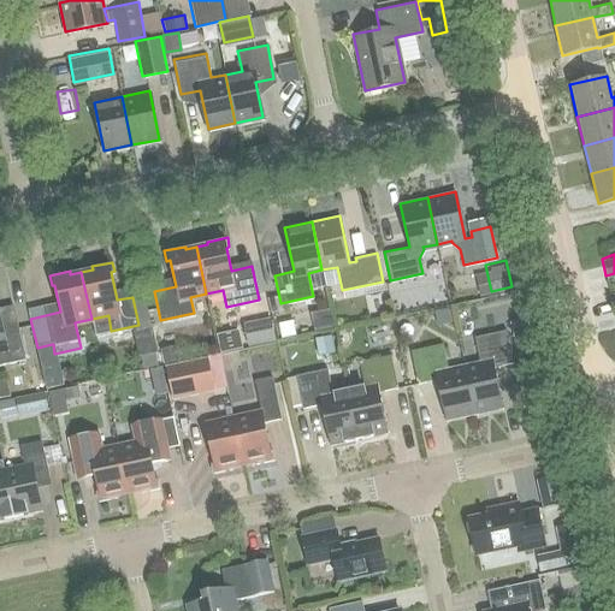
[(145,294),(132,297),(139,325),(151,322),(145,294)]
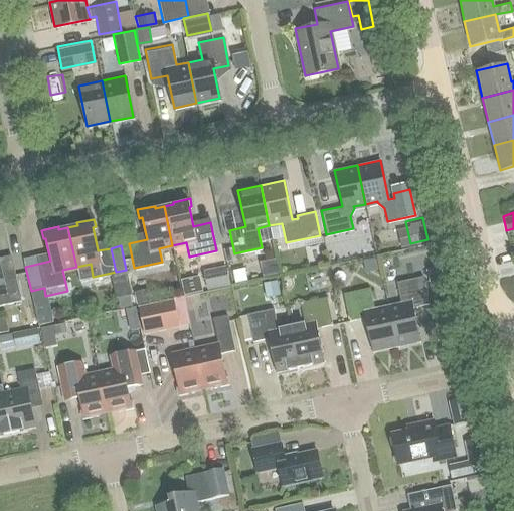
[(225,261),(232,260),(230,246),(223,248),(225,261)]
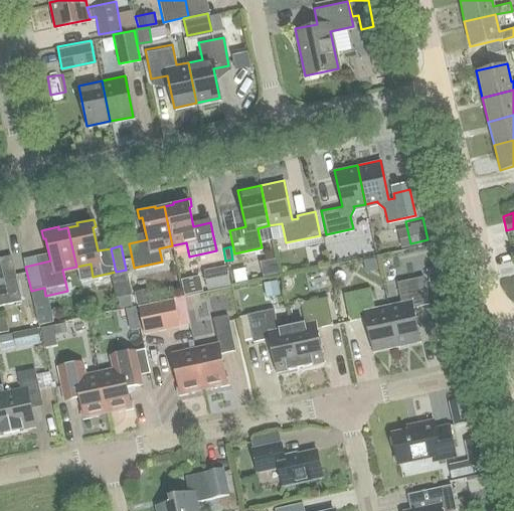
[(424,267),(432,295),(444,293),(437,264),(424,267)]
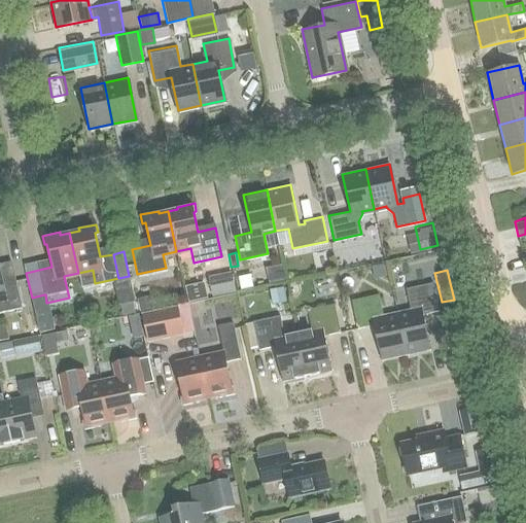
[(232,271),(208,276),(211,291),(212,295),(236,290),(232,271)]
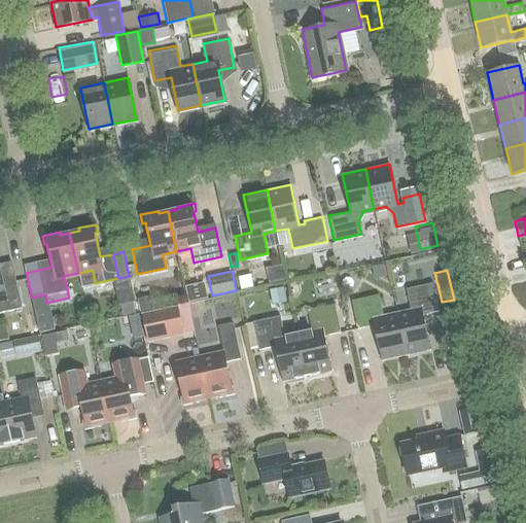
[(0,310),(21,306),(13,274),(1,277),(0,272),(0,310)]
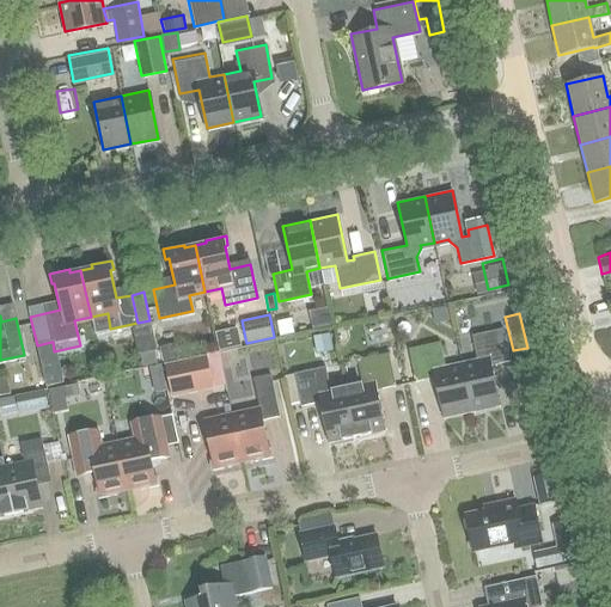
[(214,327),(219,345),(240,341),(237,323),(214,327)]
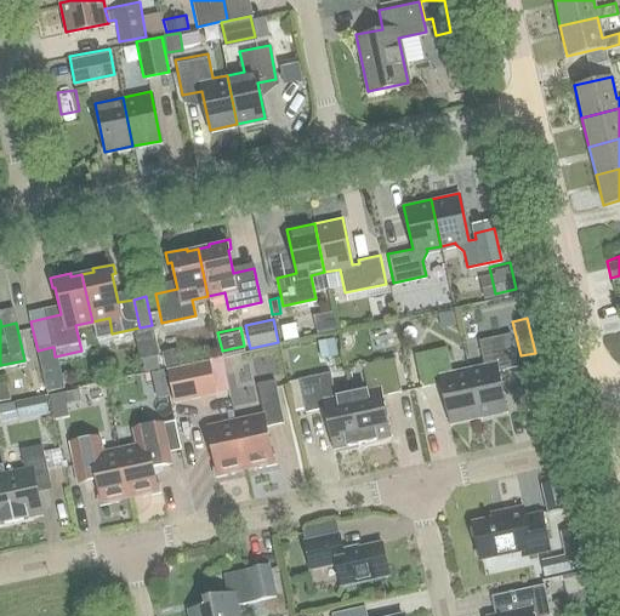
[(467,366),(478,416),(506,410),(498,369),(517,365),(510,331),(477,338),(483,364),(467,366)]
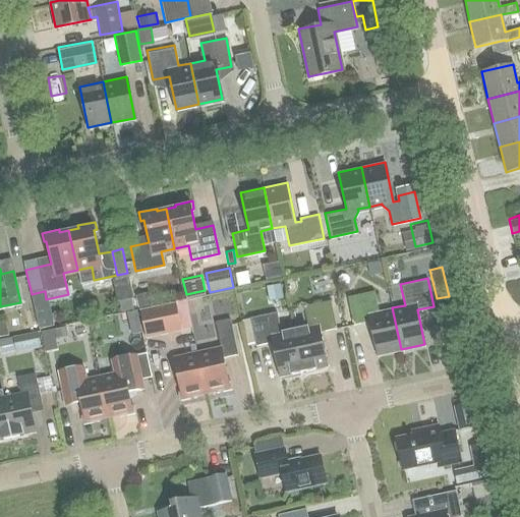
[(255,284),(255,297),(281,296),(280,284),(255,284)]
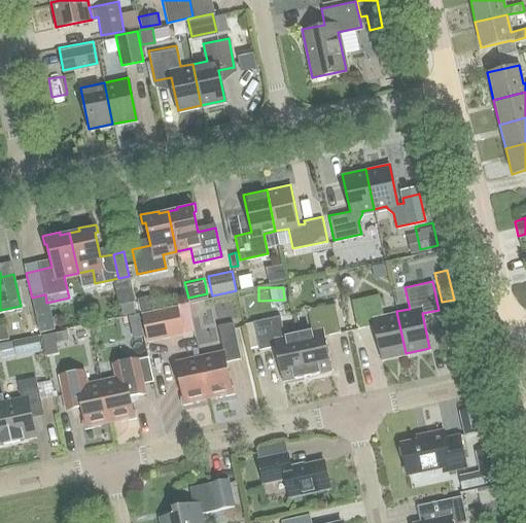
[(406,353),(396,311),(383,314),(378,292),(351,299),(357,327),(373,323),(380,358),(406,353)]
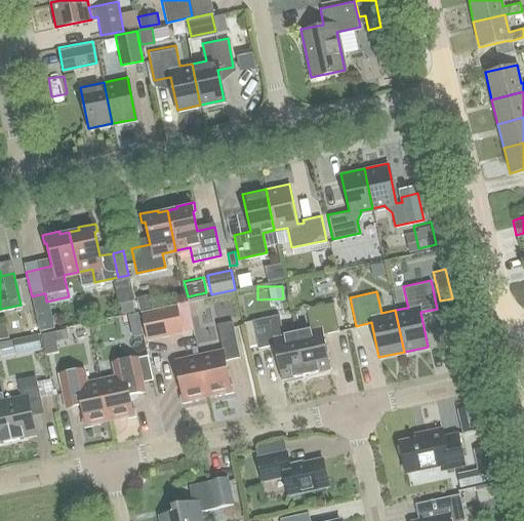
[(152,306),(149,293),(136,296),(138,309),(152,306)]
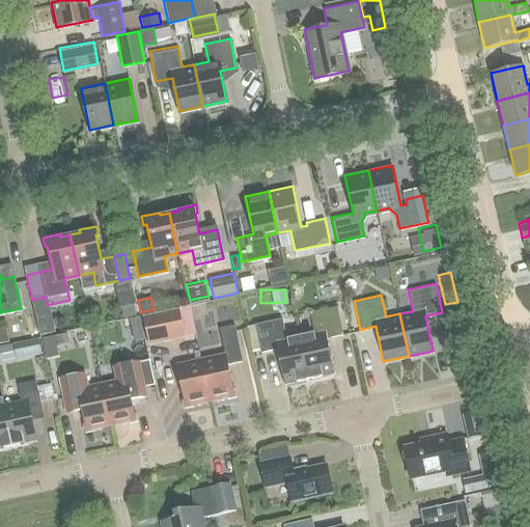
[(120,305),(122,315),(135,313),(133,302),(120,305)]
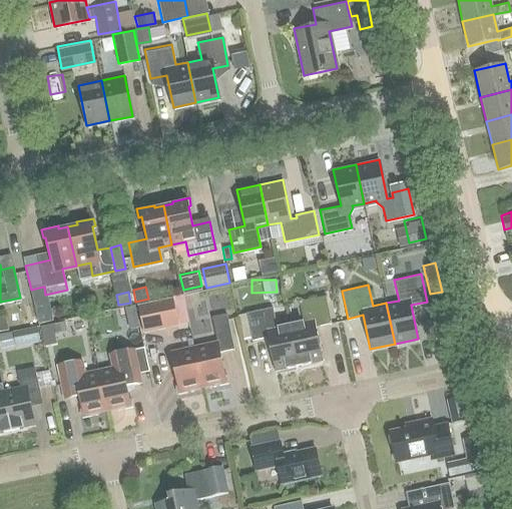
[(303,321),(290,324),(299,364),(323,359),(315,325),(331,322),(325,295),(299,300),(303,321)]
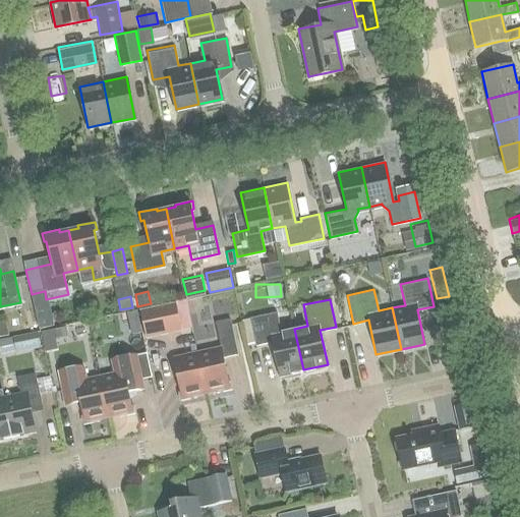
[(145,338),(160,334),(180,330),(175,304),(138,311),(145,338)]
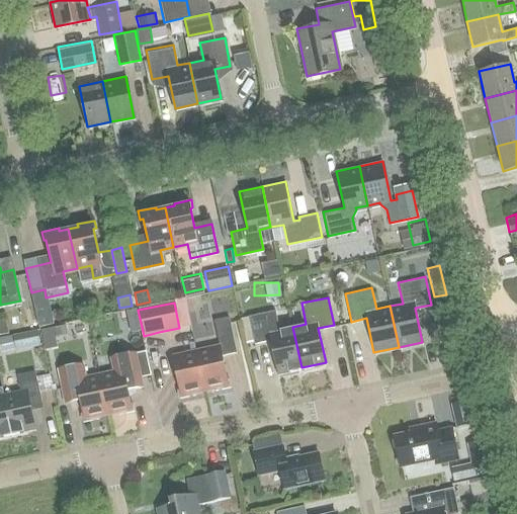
[(302,367),(292,327),(279,330),(274,309),(248,315),(253,342),(269,339),(276,373),(302,367)]
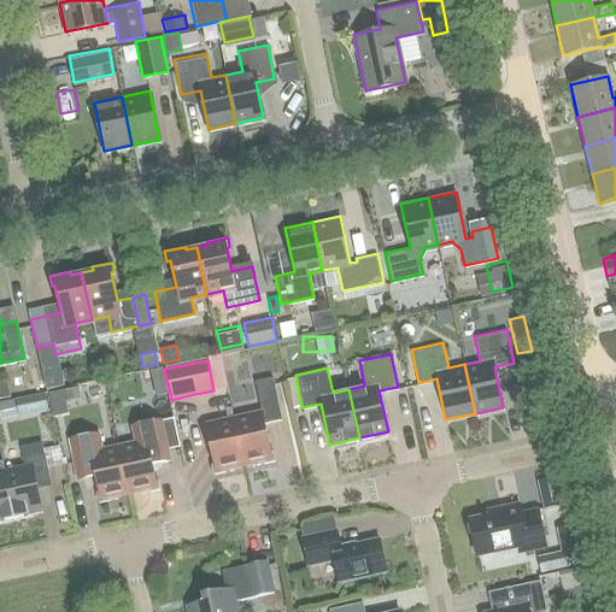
[(233,416),(242,463),(271,457),(264,422),(281,418),(271,376),(254,380),(260,410),(233,416)]
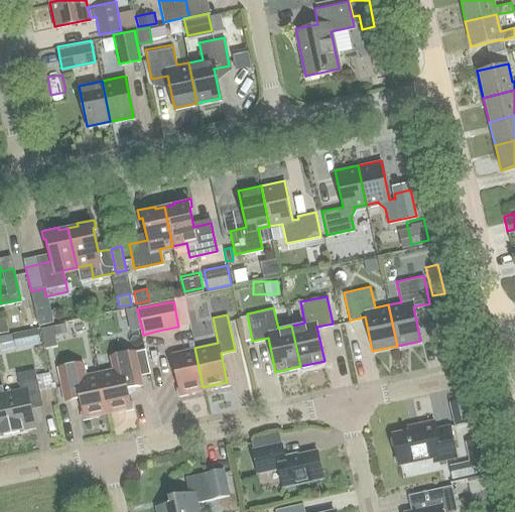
[(66,323),(39,328),(43,348),(56,345),(54,335),(67,332),(66,323)]
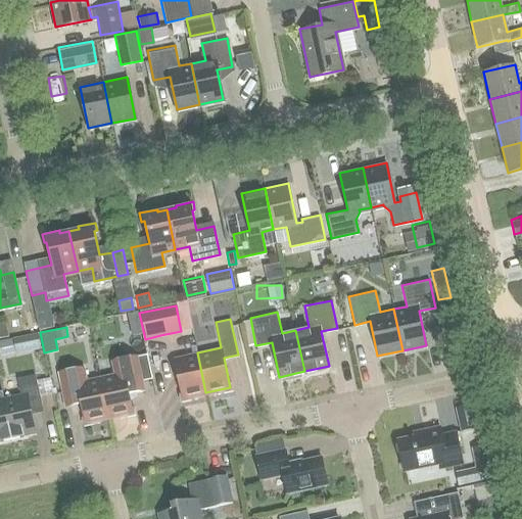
[(12,337),(14,349),(29,347),(41,344),(38,332),(27,334),(12,337)]
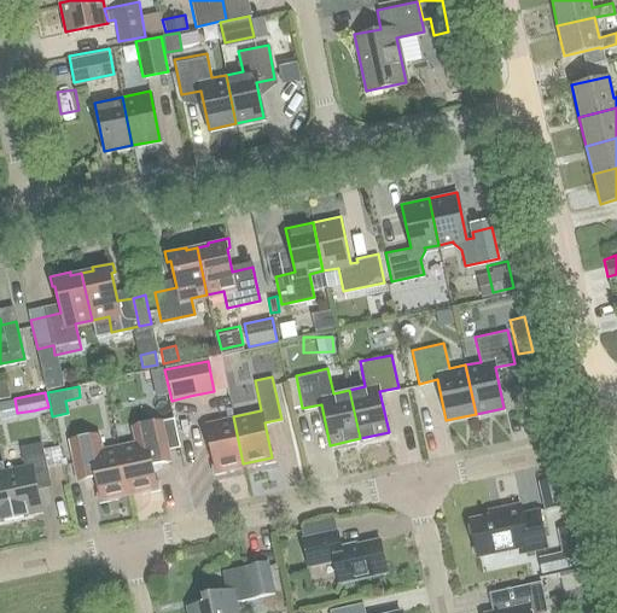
[(152,463),(169,460),(167,448),(179,445),(173,416),(161,419),(132,425),(134,442),(118,444),(128,492),(140,489),(141,492),(161,488),(158,478),(155,479),(152,463)]
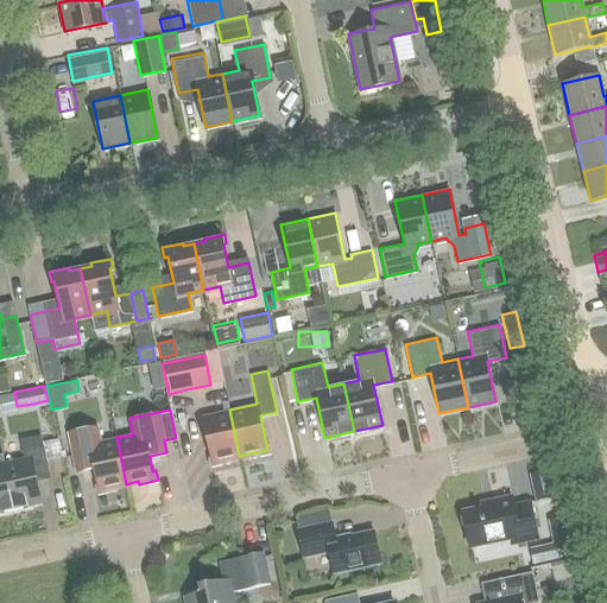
[(239,456),(229,410),(202,416),(212,462),(239,456)]
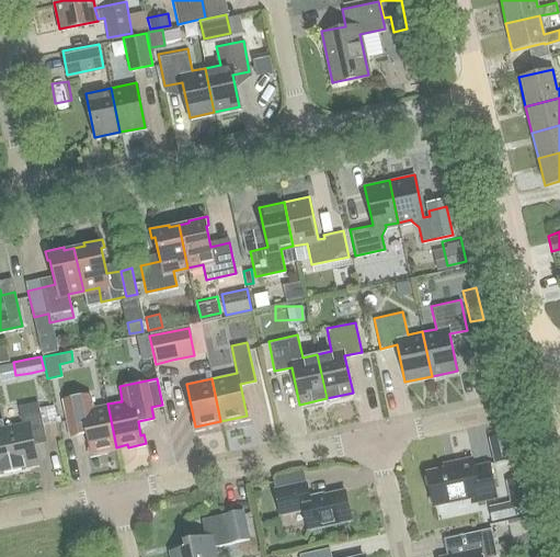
[(116,447),(107,404),(92,407),(89,393),(63,398),(70,436),(87,433),(91,453),(116,447)]
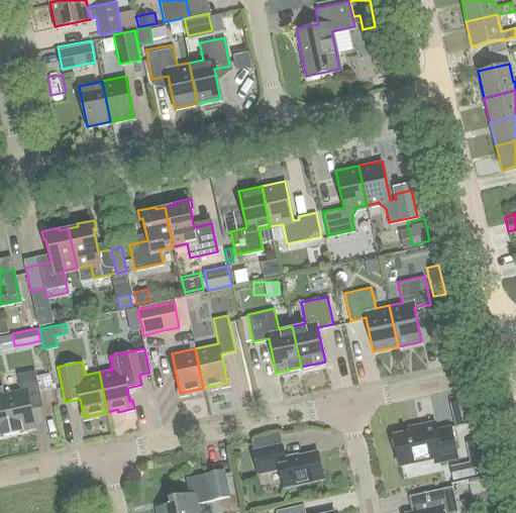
[(36,371),(39,387),(52,385),(49,369),(36,371)]
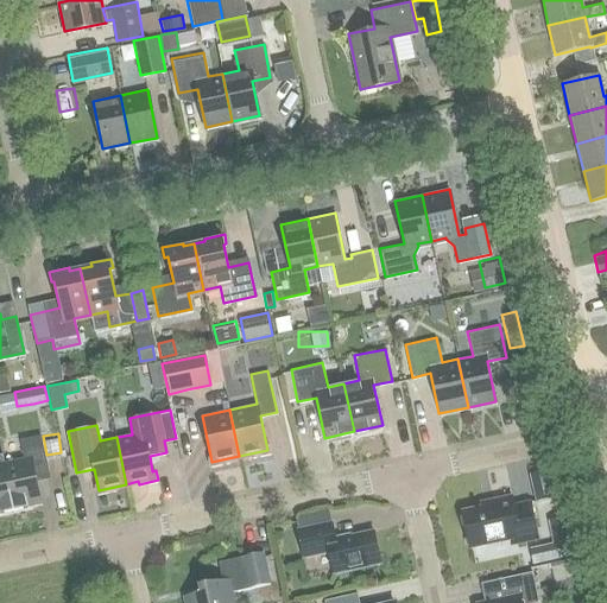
[(2,462),(13,508),(40,502),(33,469),(48,467),(40,435),(20,438),(24,457),(2,462)]
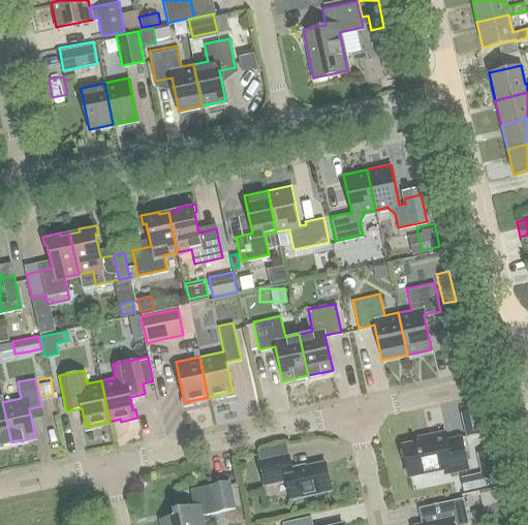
[(0,444),(11,442),(2,402),(0,402),(0,444)]
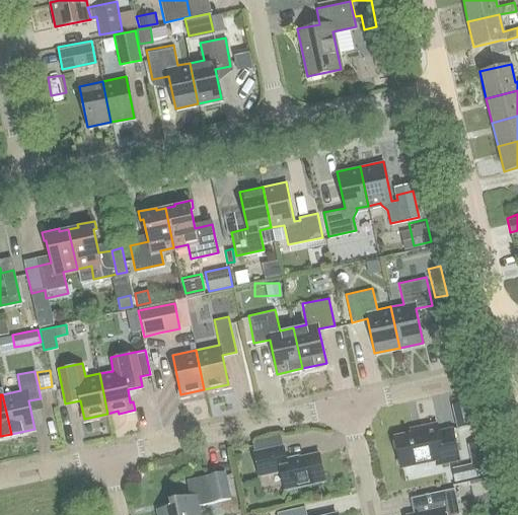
[(393,435),(400,466),(434,459),(435,463),(458,458),(452,427),(438,430),(436,422),(422,425),(423,429),(393,435)]
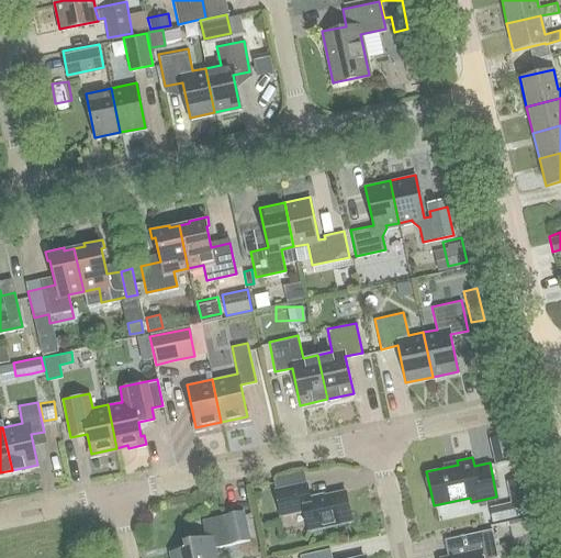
[(309,497),(305,481),(275,489),(280,514),(304,509),(309,528),(351,520),(345,489),(309,497)]
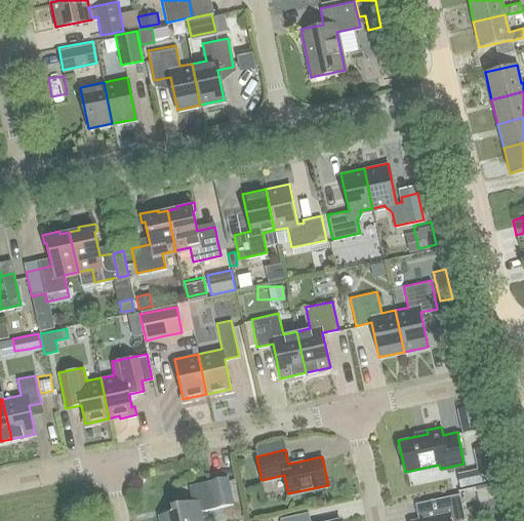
[(469,453),(475,481),(488,478),(482,450),(469,453)]
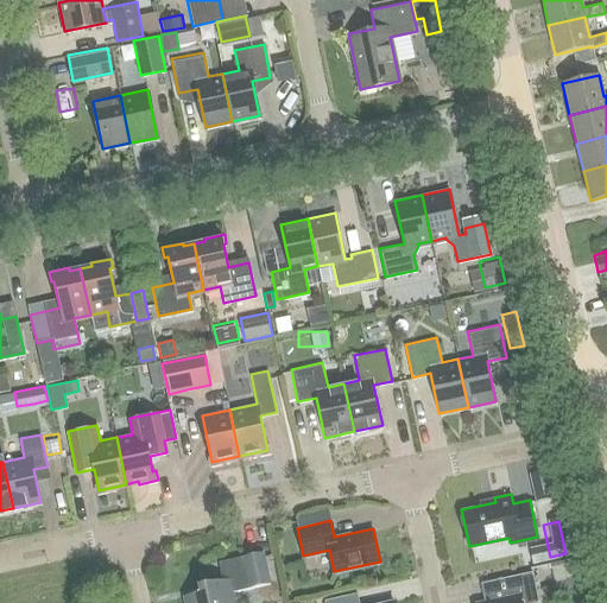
[(183,595),(184,602),(234,602),(232,590),(269,582),(263,551),(217,560),(222,579),(198,584),(201,591),(183,595)]
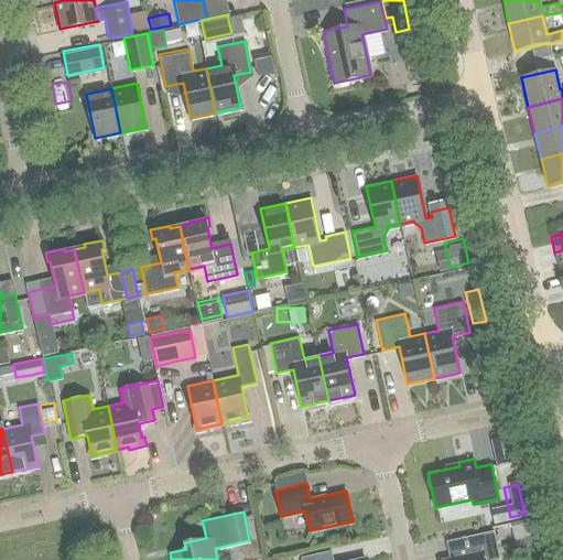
[(515,546),(527,544),(526,534),(531,532),(528,518),(510,521),(515,546)]
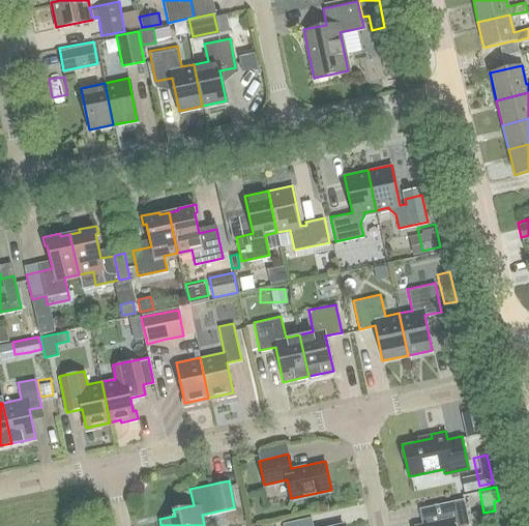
[(414,525),(461,525),(469,524),(463,497),(439,502),(442,519),(414,525)]
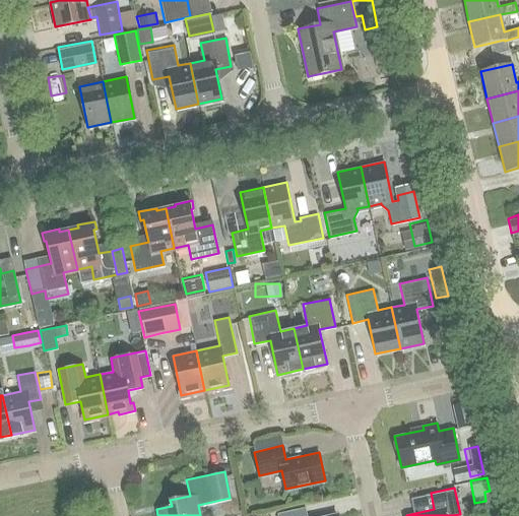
[(336,515),(336,513),(323,515),(307,515),(305,506),(277,512),(277,515),(336,515)]
